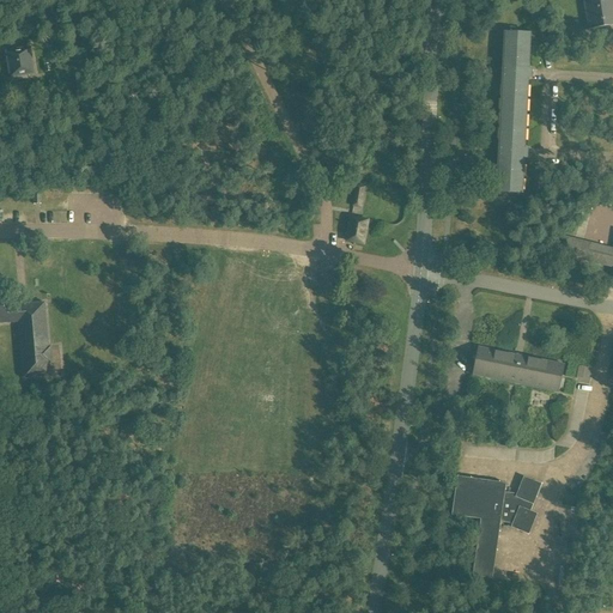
[(612,0),(583,0),(588,30),(612,26),(612,0)]
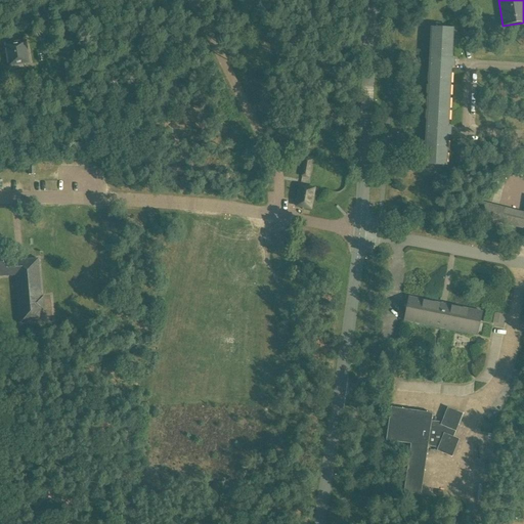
[(453,68),(454,59),(451,59),(452,29),(431,28),(425,165),(446,166),(448,136),(450,136),(450,128),(448,127),(451,68),(453,68)]
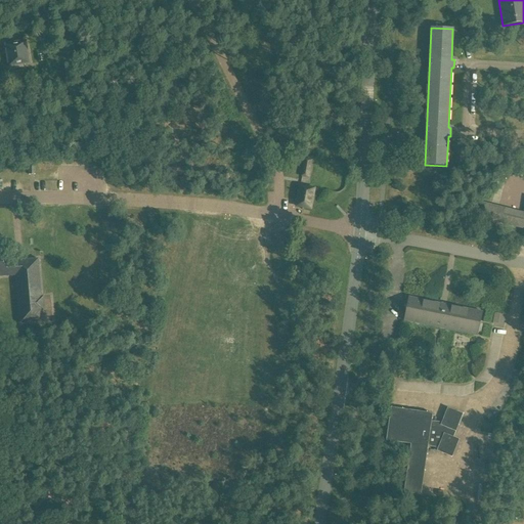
[(26,41),(5,44),(9,66),(30,62),(26,41)]
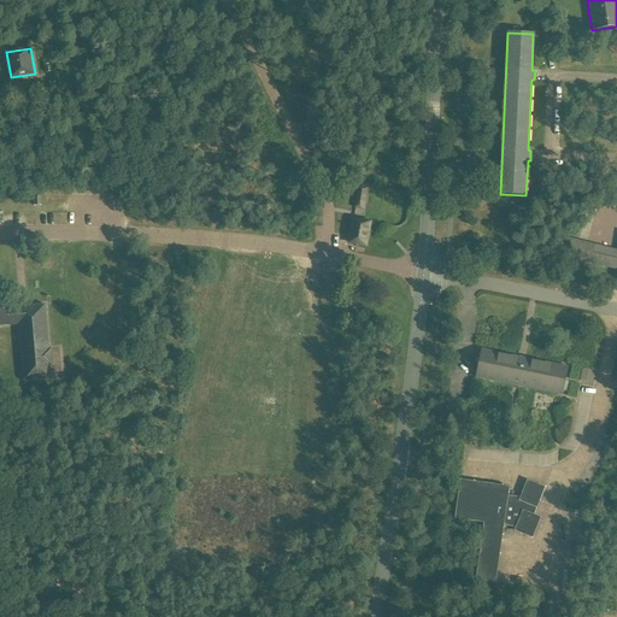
[(366,189),(359,188),(356,207),(363,209),(366,189)]
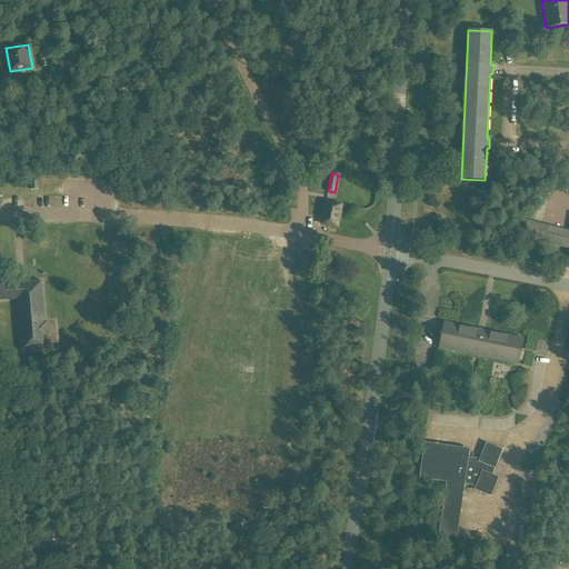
[(29,181),(30,190),(39,189),(40,180),(29,181)]
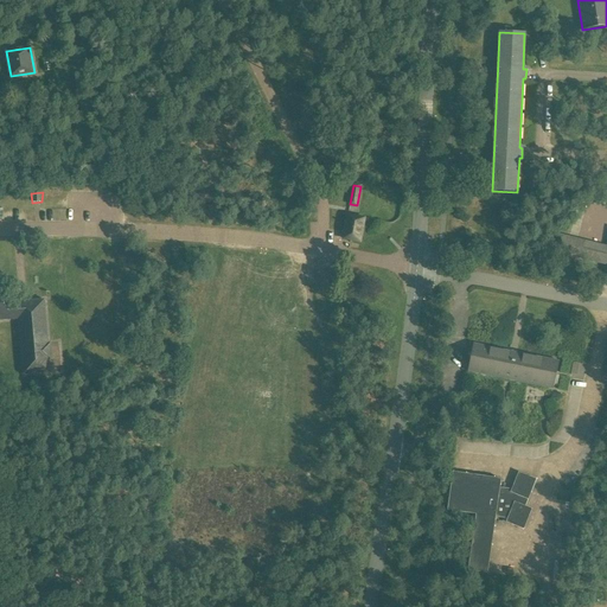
[(347,215),(344,232),(343,240),(360,243),(364,218),(347,215)]
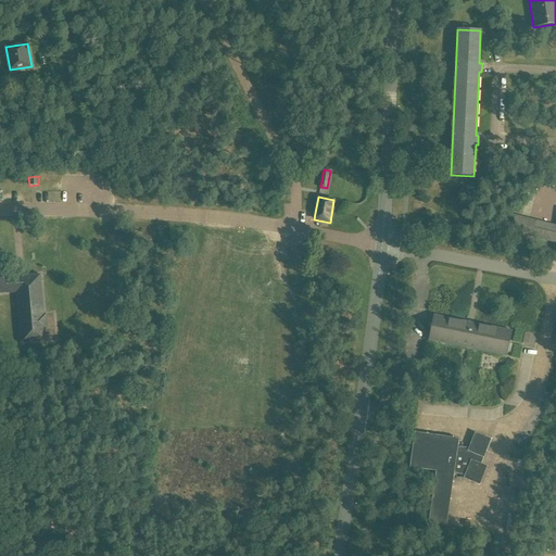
[(509,226),(507,234),(531,239),(534,223),(528,220),(510,217),(510,219),(509,222),(509,224),(509,226)]
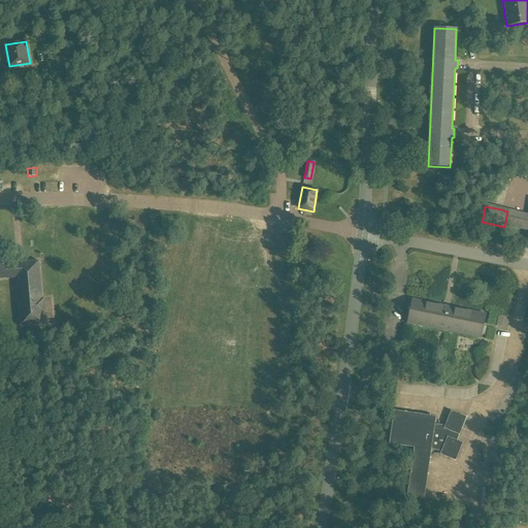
[(523,249),(527,249),(527,215),(507,211),(504,227),(507,227),(509,228),(527,231),(525,238),(525,241),(523,249)]
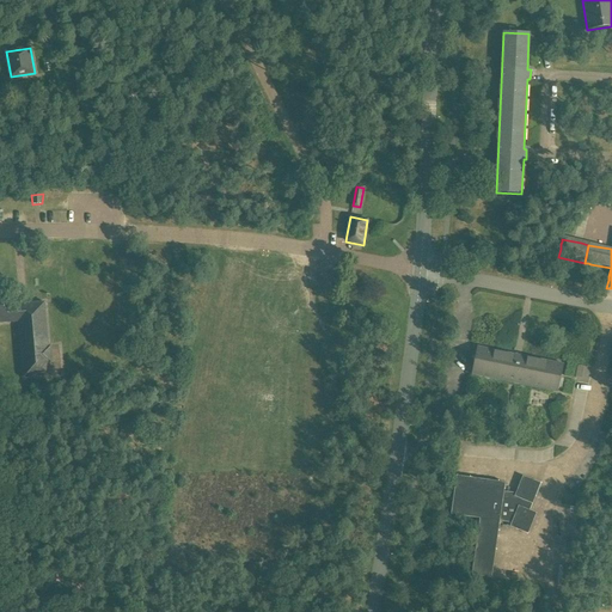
[(0,323),(19,322),(24,378),(50,375),(49,363),(53,363),(51,347),(48,347),(46,304),(8,307),(7,293),(0,293),(0,323)]
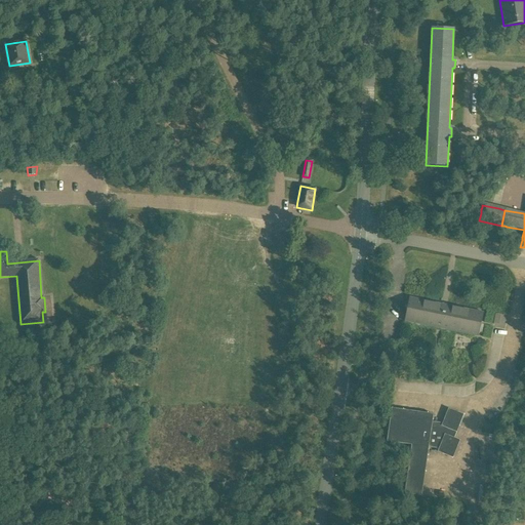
[(404,321),(436,328),(478,336),(483,313),(446,306),(446,308),(440,307),(441,305),(409,297),(404,321)]
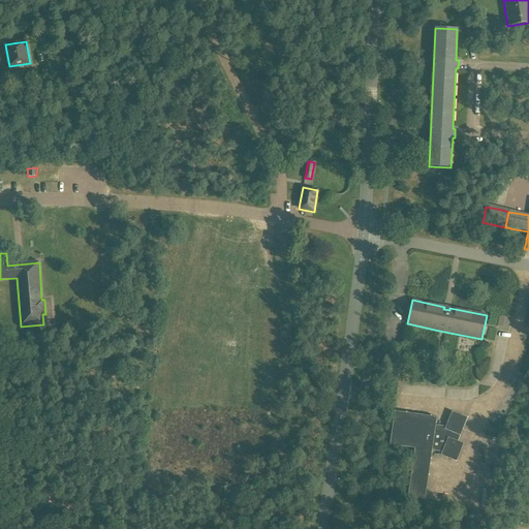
[(442,453),(440,456),(456,462),(457,461),(456,461),(463,444),(457,441),(460,436),(460,435),(467,418),(452,412),(444,430),(442,429),(442,427),(435,426),(436,417),(435,417),(395,412),(395,411),(390,445),(391,445),(414,448),(407,498),(425,500),(432,450),(442,453)]
